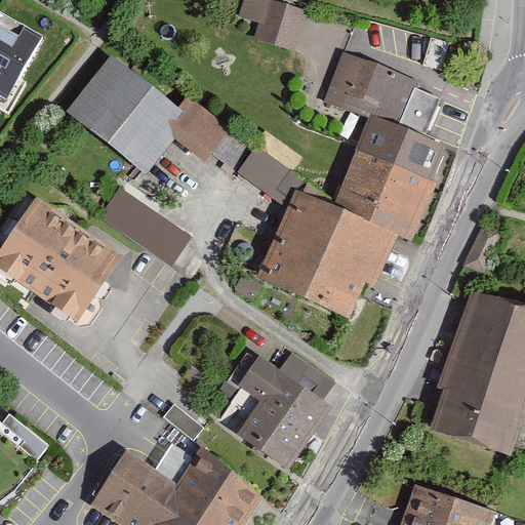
[(299,47),(311,8),(281,0),(272,0),(261,37),(299,47)]
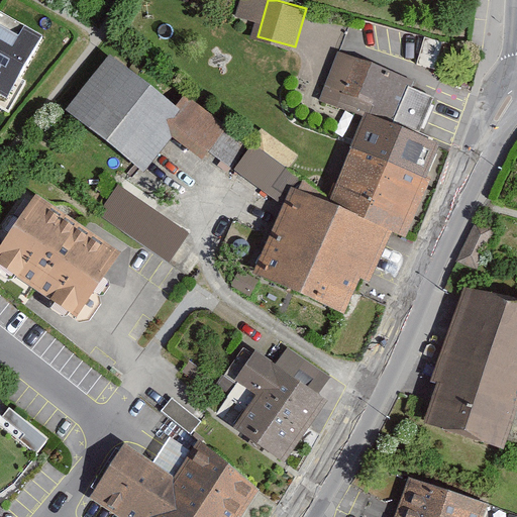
[(0,101),(4,103),(42,36),(0,11),(0,101)]
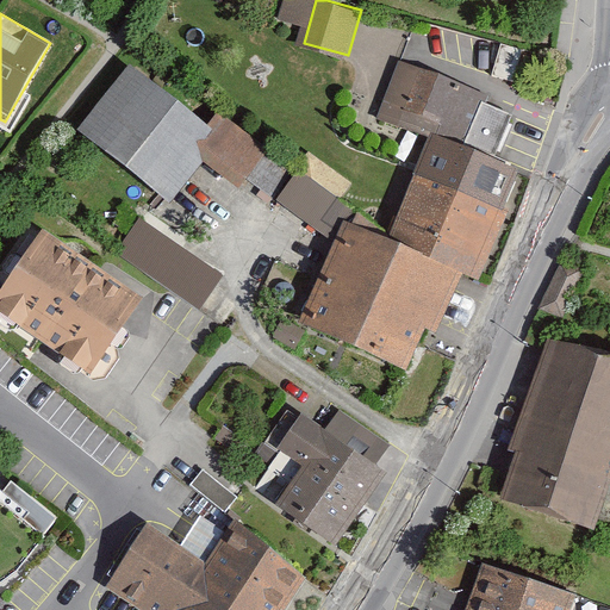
[(437,135),(495,156),(511,116),(484,105),(489,95),(400,61),(380,112),(437,135)]
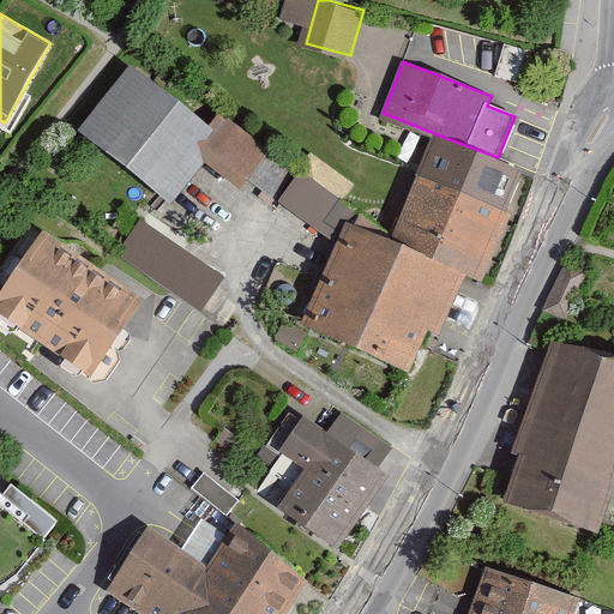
[(130,62),(78,130),(173,203),(205,161),(241,187),(271,148),(222,109),(210,125),(130,62)]
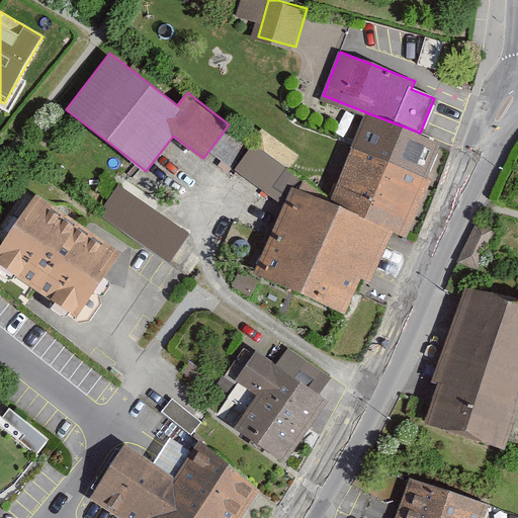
[(337,196),(335,198),(396,229),(413,234),(450,145),(420,133),(371,114),(337,196)]
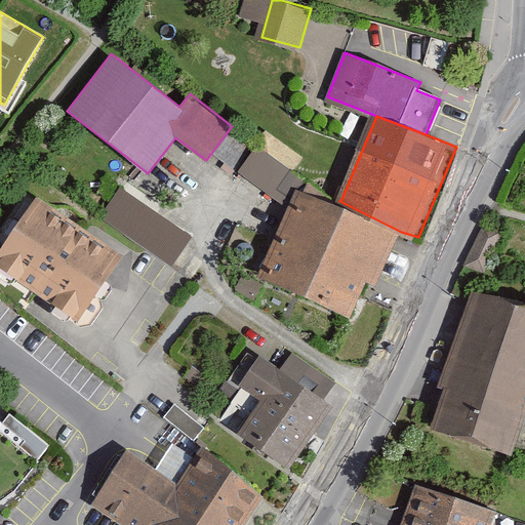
[(268,271),(351,313),(366,282),(377,285),(401,232),(339,201),(316,190),(318,184),(257,150),(239,171),(291,206),(268,271)]
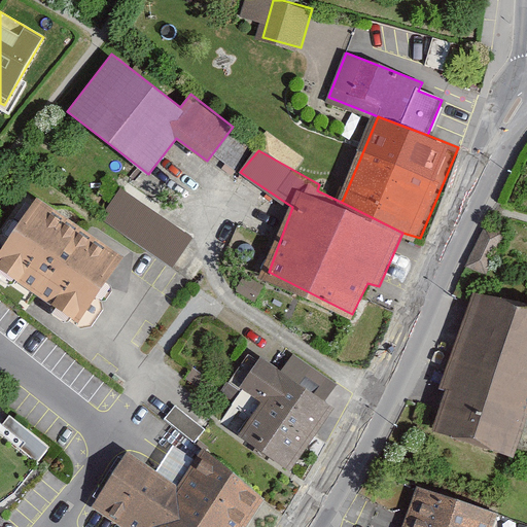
[(100,219),(172,269),(192,238),(120,188),(100,219)]
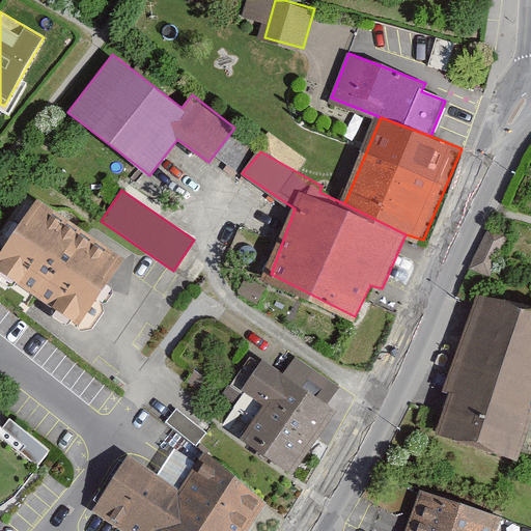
[(40,205),(0,256),(0,269),(85,325),(130,261),(40,205)]
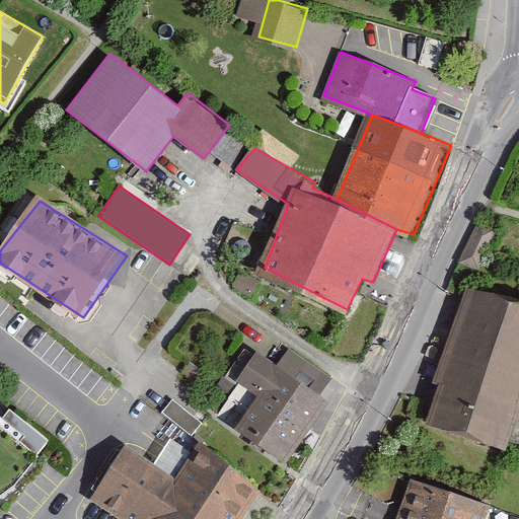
[(478,221),(459,262),(478,271),(498,230),(478,221)]
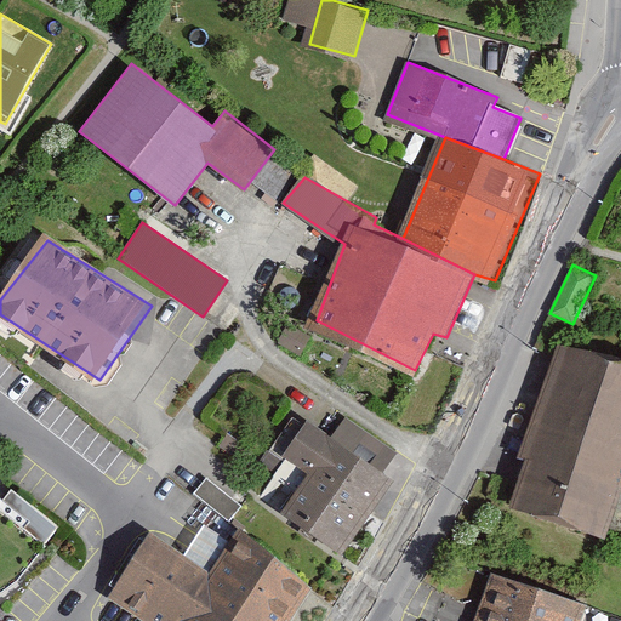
[(620,359),(569,343),(513,502),(604,534),(620,489),(620,359)]
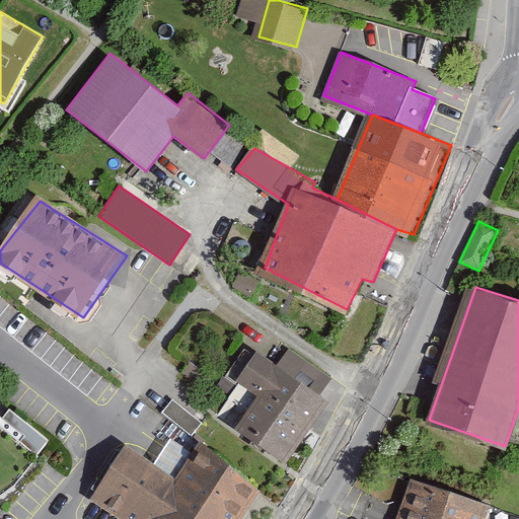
[(335,399),(264,352),(243,382),(266,396),(244,428),(293,460),(335,399)]
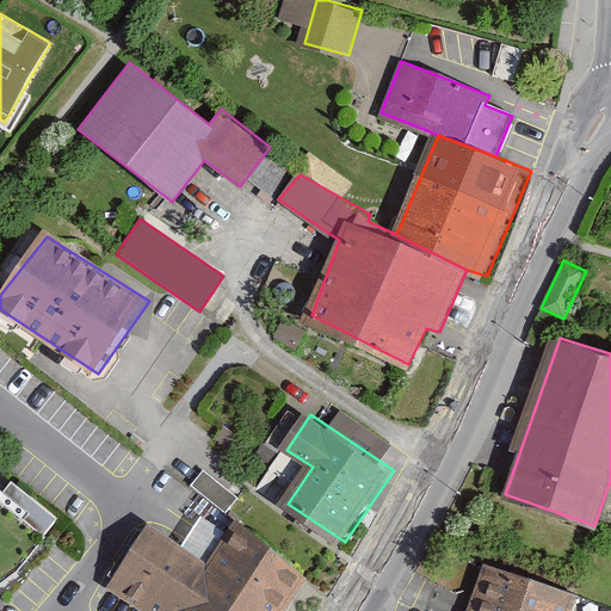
[(228,510),(238,494),(204,473),(195,487),(228,510)]
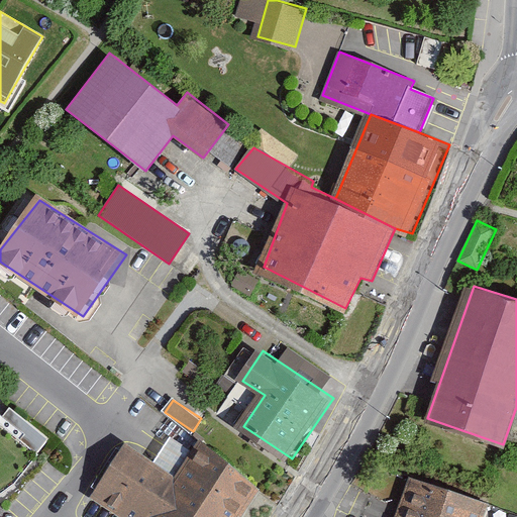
[(240,516),(261,488),(198,445),(176,479),(125,445),(91,497),(94,499),(121,516),(240,516)]
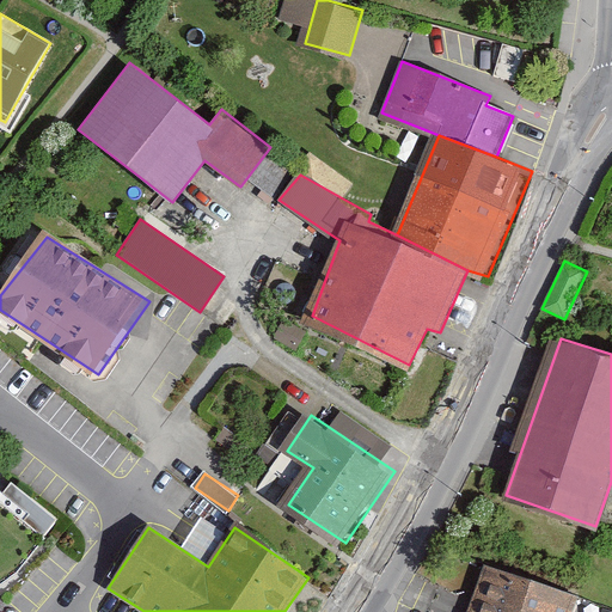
[(573,611),(580,595),(484,564),(465,611),(573,611)]
